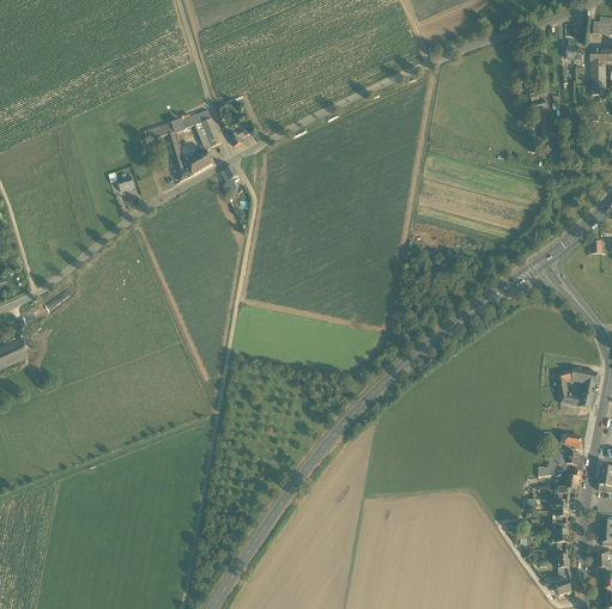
[(600,32),(607,34),(609,22),(611,22),(611,16),(599,14),(598,20),(601,20),(600,32)]
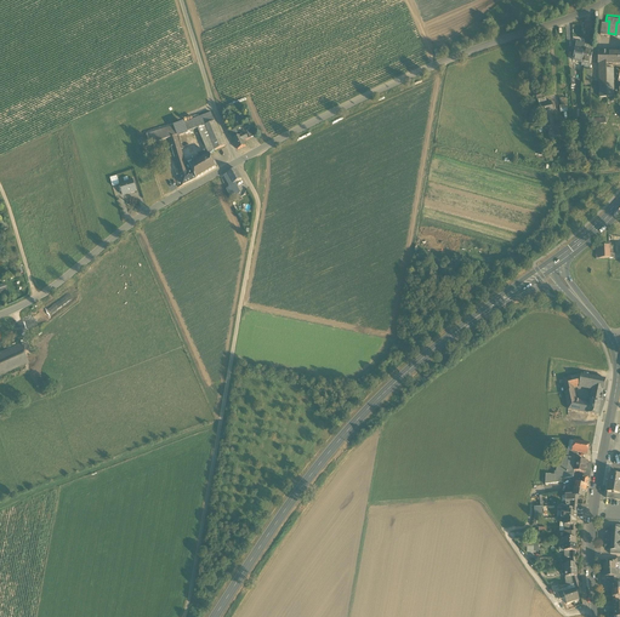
[(599,32),(608,33),(609,21),(606,21),(601,20),(599,32)]
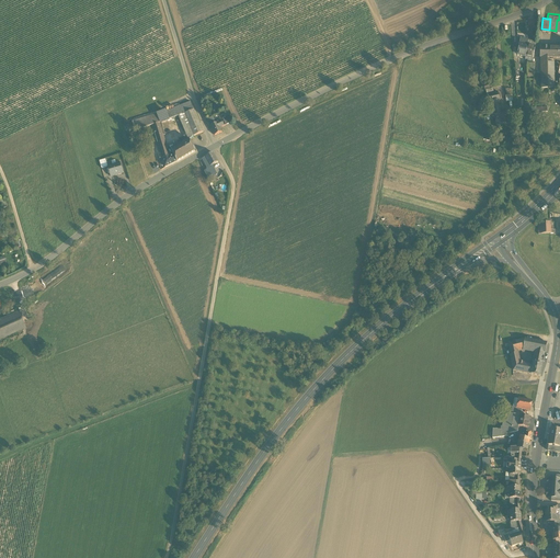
[(524,54),(526,42),(520,40),(518,40),(516,52),(518,53),(524,54)]
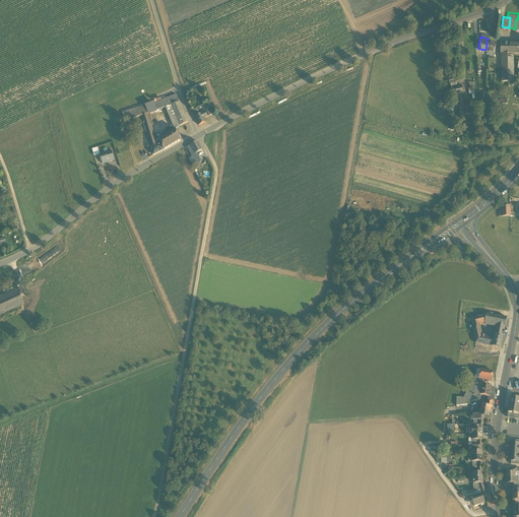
[(493,51),(495,40),(488,39),(485,50),(493,51)]
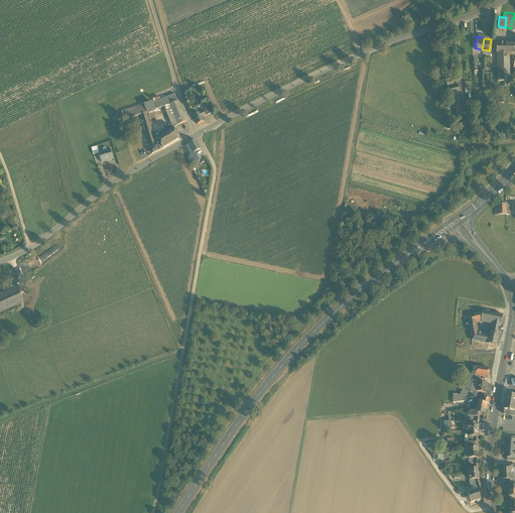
[(497,50),(498,50),(502,50),(504,50),(504,40),(496,40),(496,49),(497,50)]
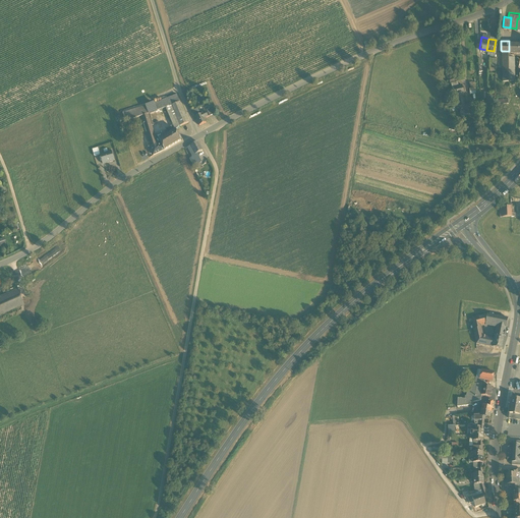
[(519,51),(519,48),(519,44),(519,43),(519,42),(509,41),(509,51),(519,51)]
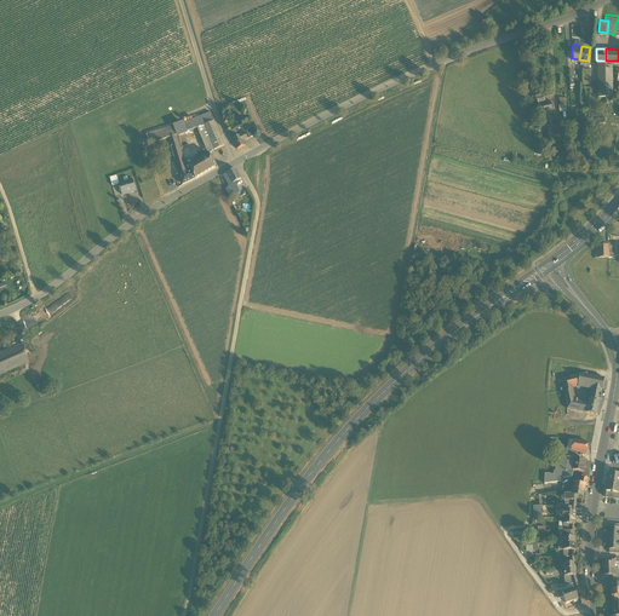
[(185,128),(196,125),(202,122),(212,119),(210,109),(182,120),(185,128)]
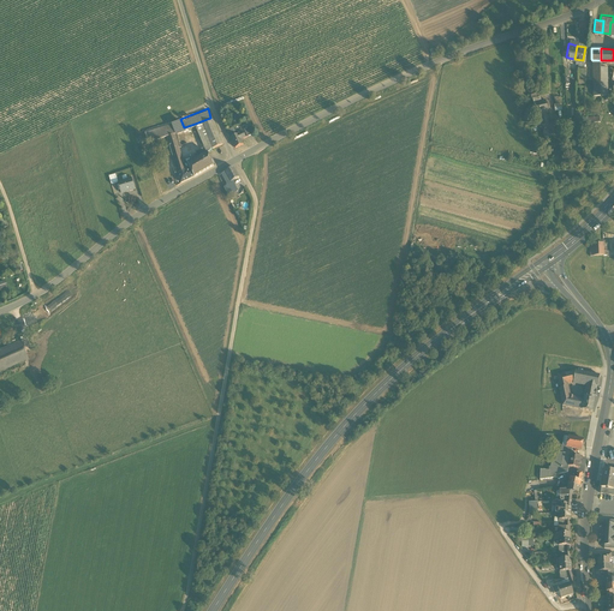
[(210,118),(201,121),(212,145),(212,147),(221,142),(212,118),(210,118)]
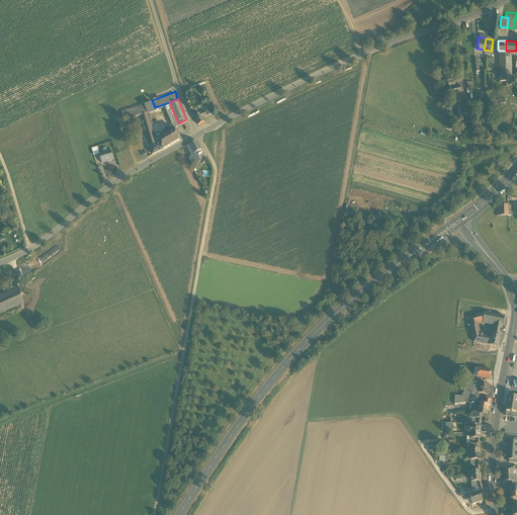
[(148,110),(155,107),(152,100),(145,103),(148,110)]
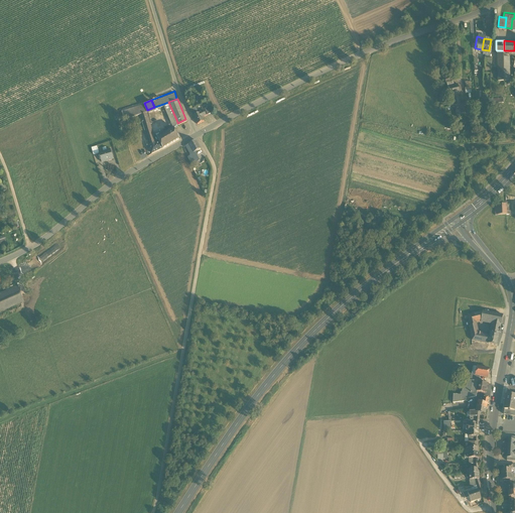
[(172,126),(177,122),(168,102),(163,104),(172,126)]
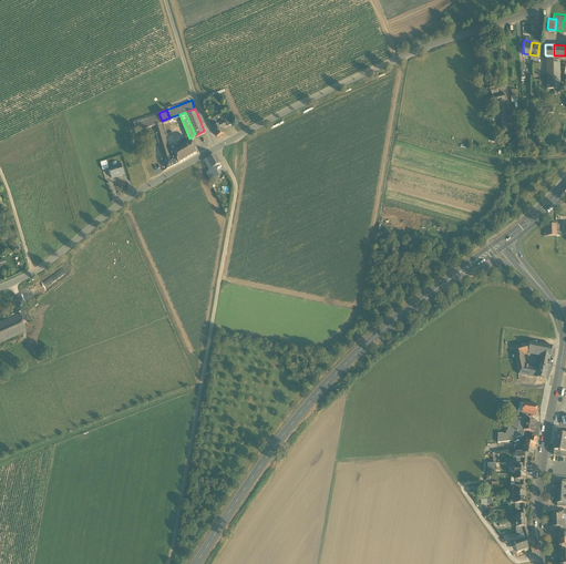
[(153,124),(162,121),(158,113),(133,121),(135,129),(153,124)]
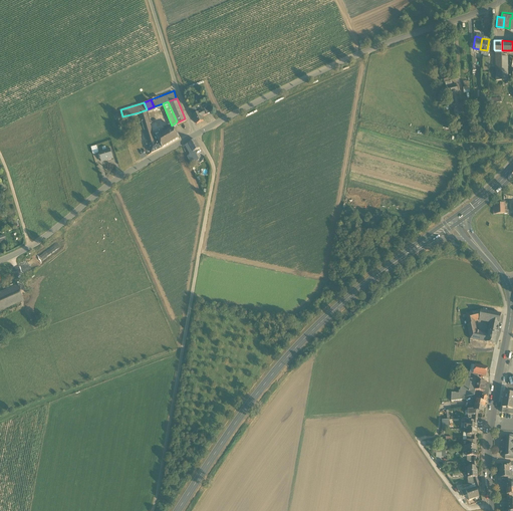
[(189,106),(196,121),(202,118),(200,114),(204,112),(202,108),(201,105),(197,107),(198,109),(196,110),(194,104),(189,106)]
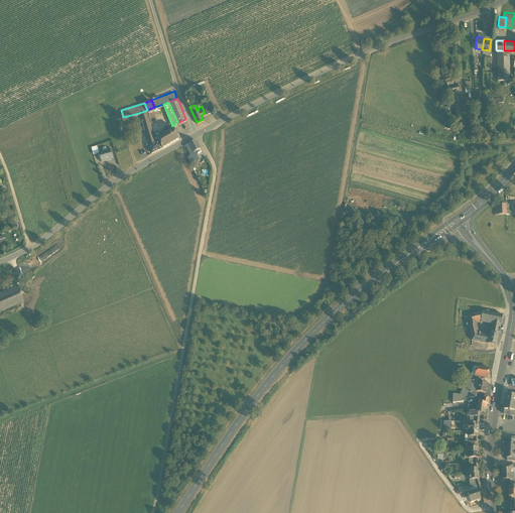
[(148,113),(147,110),(139,113),(141,119),(145,132),(148,143),(154,141),(155,141),(154,138),(152,133),(149,122),(150,121),(148,113)]
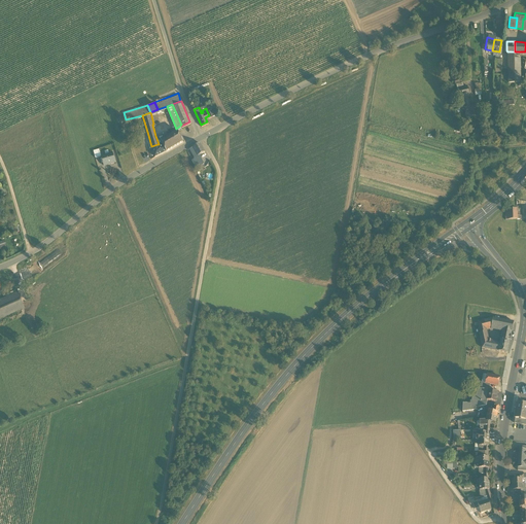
[(158,135),(160,138),(169,133),(168,129),(158,135)]
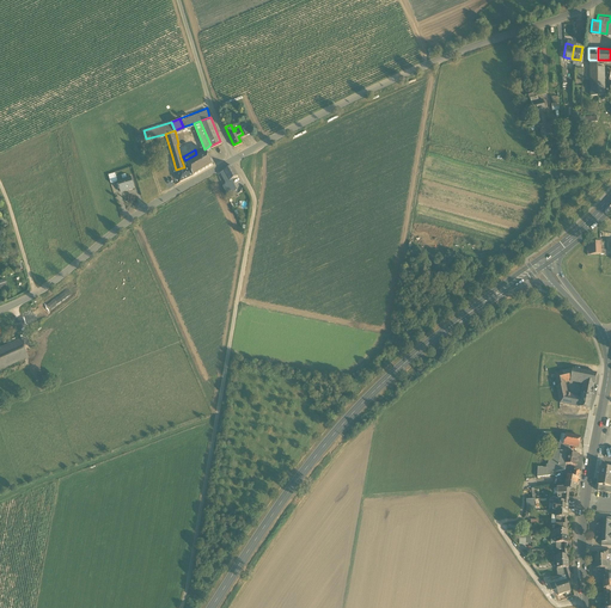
[(187,161),(188,166),(191,173),(212,161),(205,149),(196,154),(185,160),(187,161)]
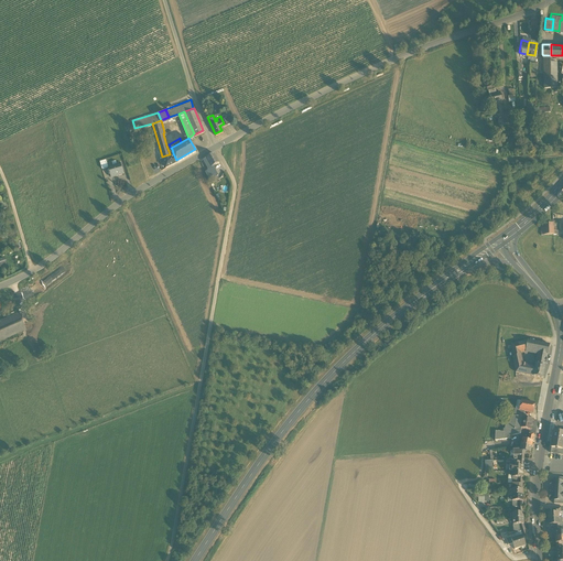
[(205,155),(210,164),(212,163),(218,160),(213,151),(205,155)]
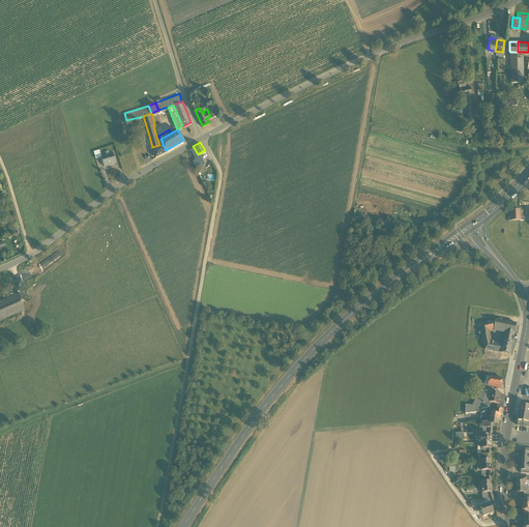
[(155,155),(166,150),(163,144),(159,145),(158,145),(152,147),(153,150),(155,155)]
